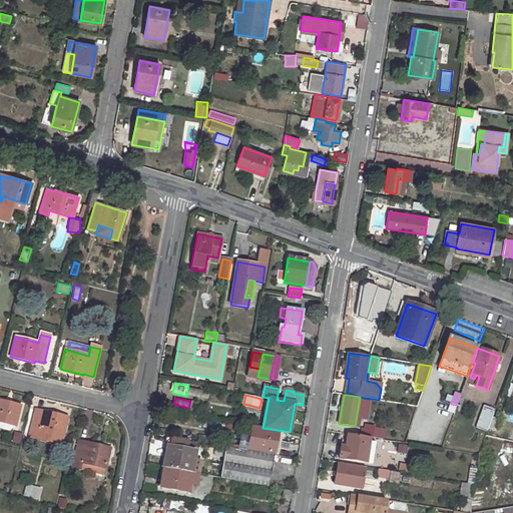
[(0,422),(12,425),(15,426),(19,406),(0,401),(0,422)]
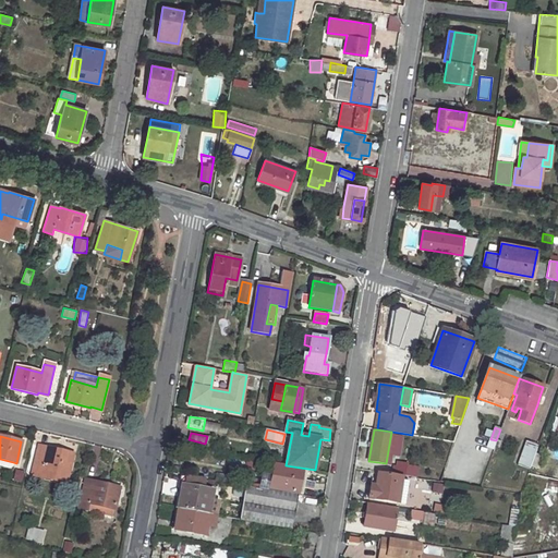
[(526,440),(519,464),(530,469),(538,445),(526,440)]
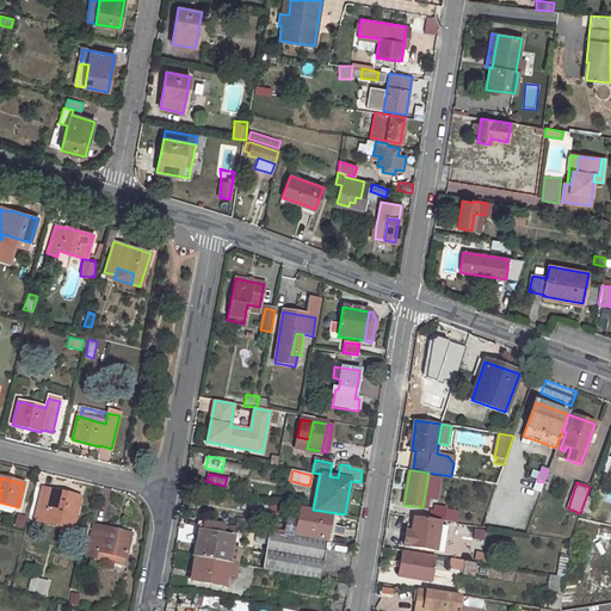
[(41,489),(34,520),(59,528),(61,519),(74,522),(80,497),(51,491),(51,492),(41,489)]
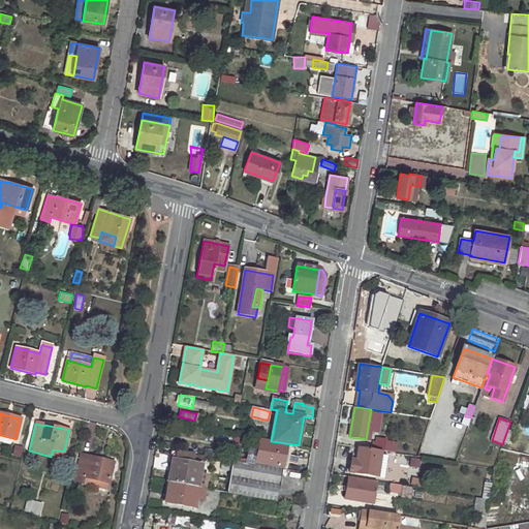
[(0,435),(0,441),(11,444),(12,438),(0,435)]
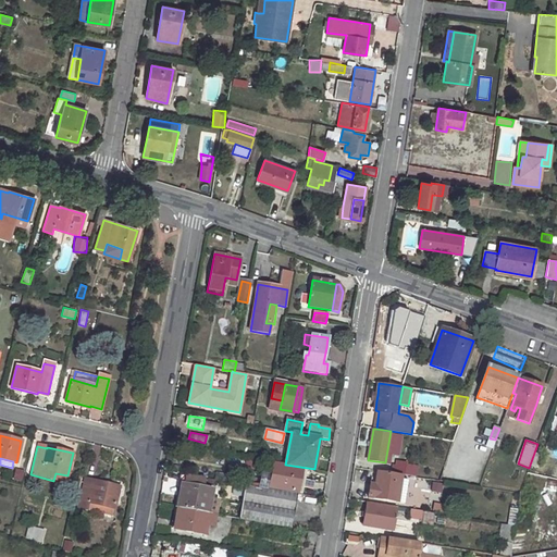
[(392,465),(391,471),(417,475),(418,466),(407,465),(407,462),(399,461),(399,459),(396,458),(395,466),(392,465)]
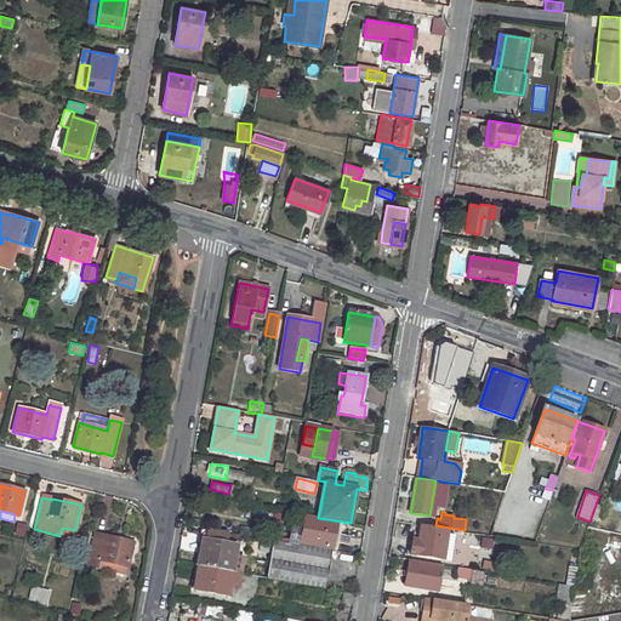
[(189,514),(188,524),(210,528),(211,519),(189,514)]
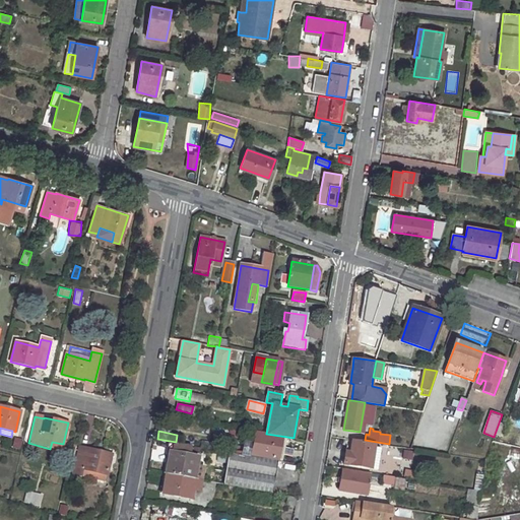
[(258,434),(253,457),(277,461),(281,438),(258,434)]
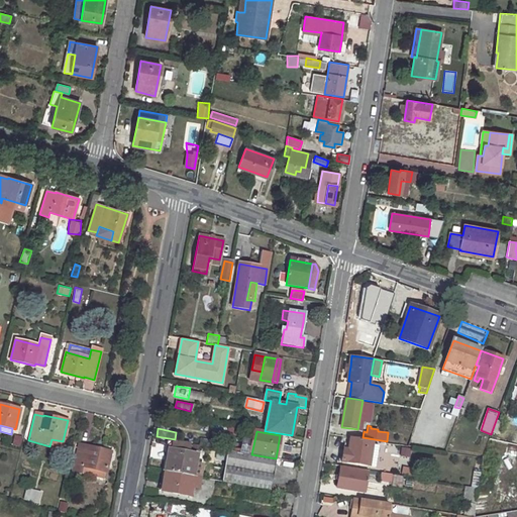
[(14,434),(12,444),(20,446),(22,436),(14,434)]
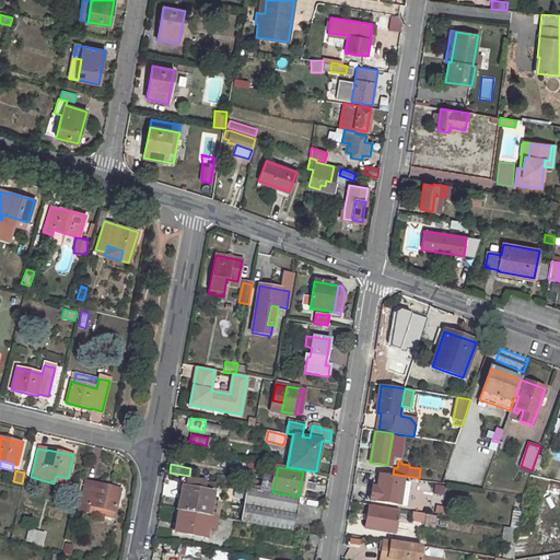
[(166,474),(165,481),(175,483),(177,475),(166,474)]
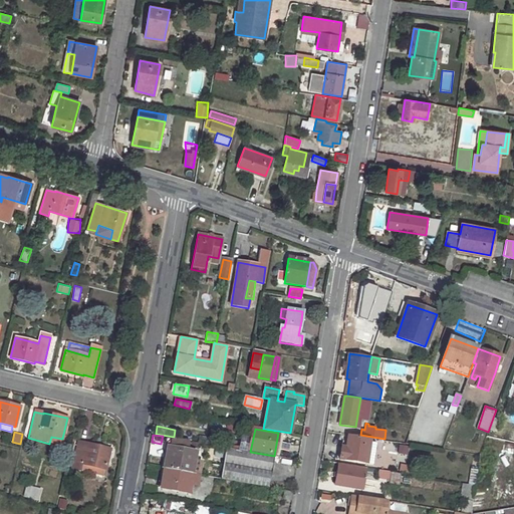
[(341,447),(339,459),(366,464),(370,440),(348,436),(346,448),(341,447)]
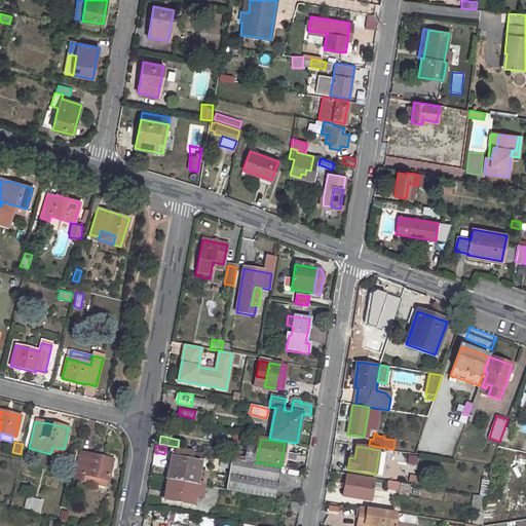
[(52,447),(50,454),(62,456),(64,449),(52,447)]
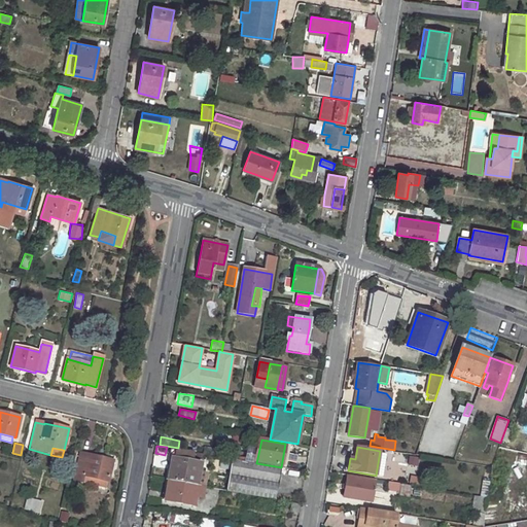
[(394,451),(392,461),(405,463),(406,453),(394,451)]
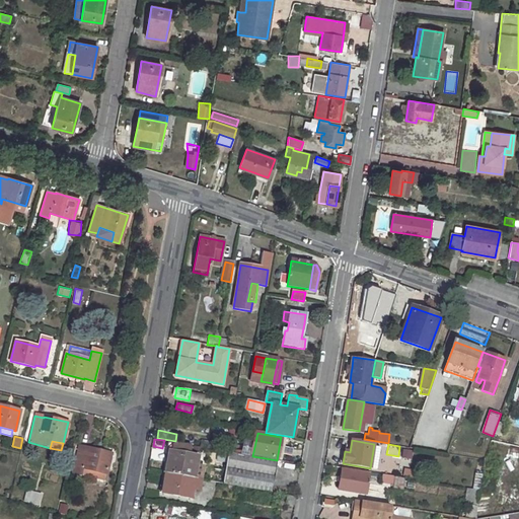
[(78,447),(72,472),(81,474),(82,467),(92,470),(105,473),(110,453),(86,448),(85,449),(78,447)]
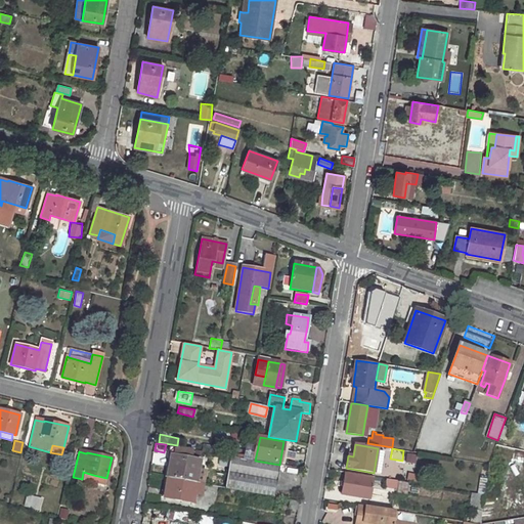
[(406,452),(405,462),(416,463),(417,454),(406,452)]
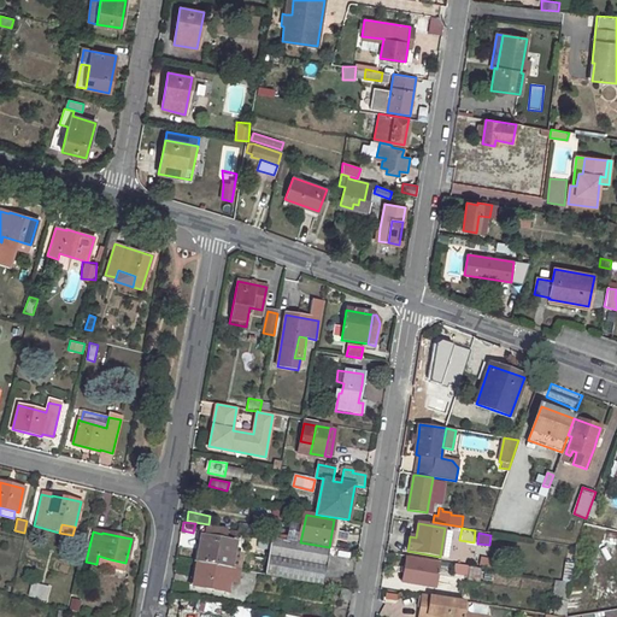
[(259,535),(254,560),(266,563),(271,538),(259,535)]
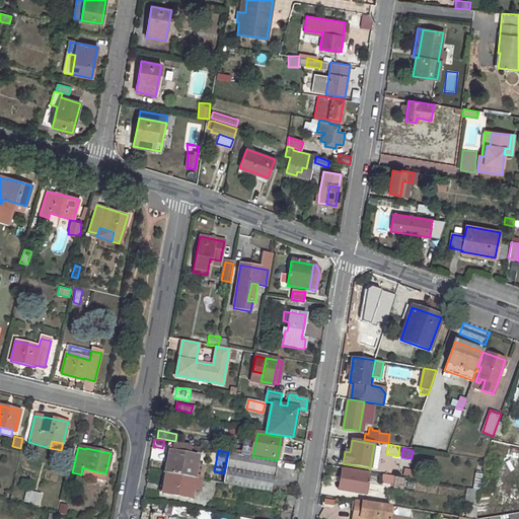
[(223,484),(272,492),(277,460),(252,456),(228,452),(224,473),(223,484)]
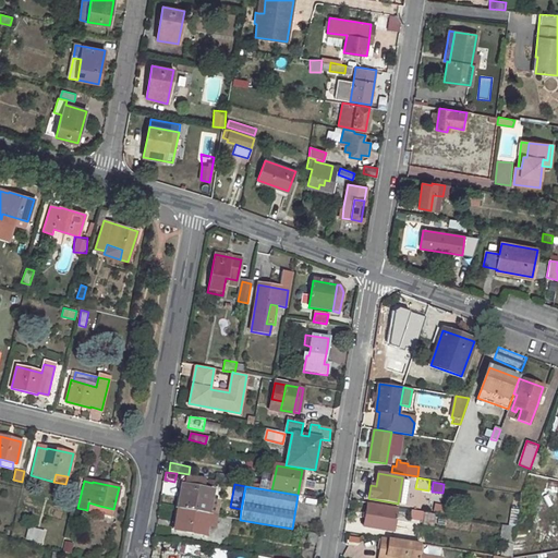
[(182,488),(179,509),(208,514),(210,500),(213,493),(182,488)]
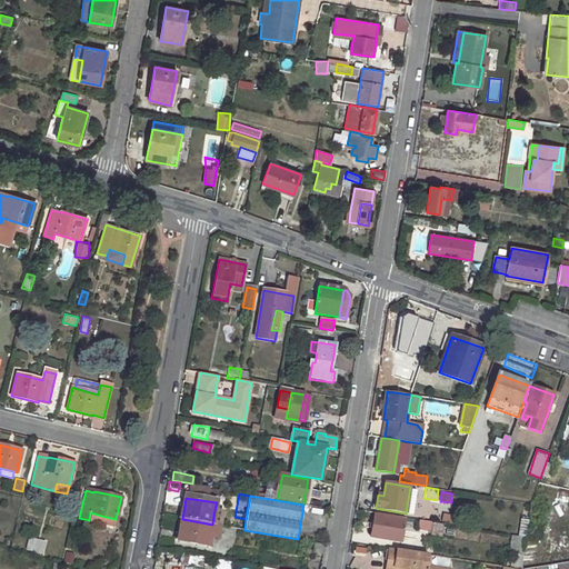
[(215,510),(212,525),(220,526),(222,511),(215,510)]
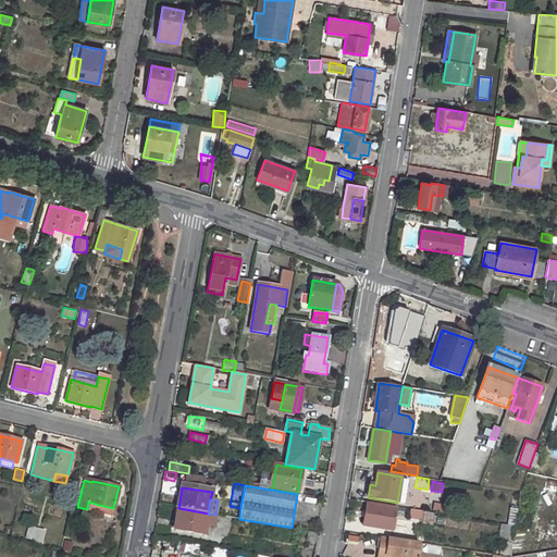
[(433,503),(432,510),(445,512),(447,505),(433,503)]
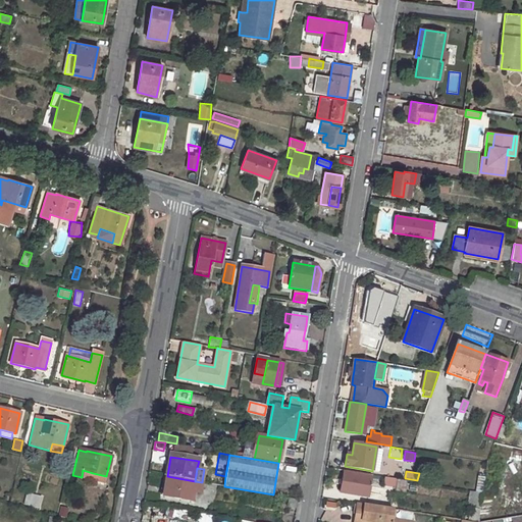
[(344,472),(340,492),(367,497),(371,478),(344,472)]
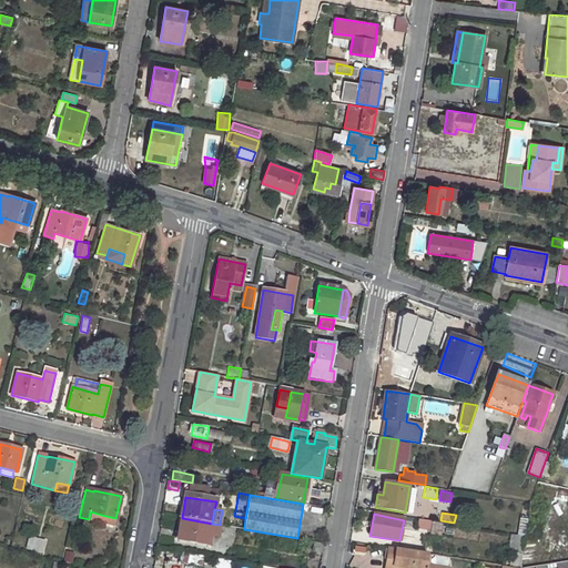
[(101,515),(100,523),(114,526),(115,518),(101,515)]
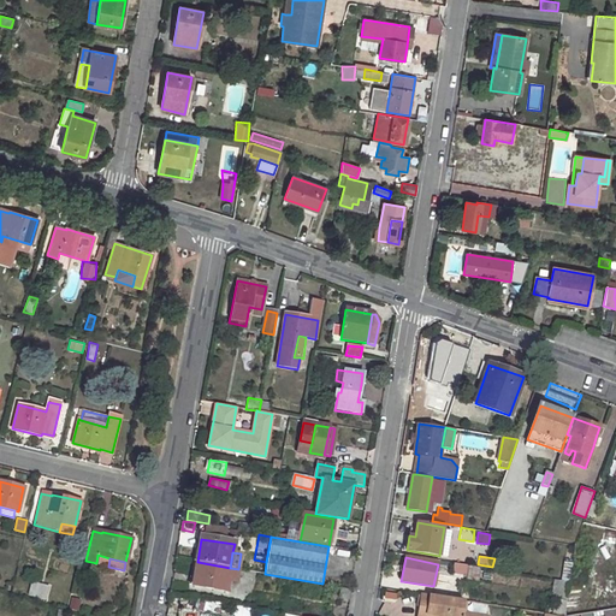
[(197,562),(193,585),(226,591),(229,580),(236,582),(238,569),(230,568),(197,562)]
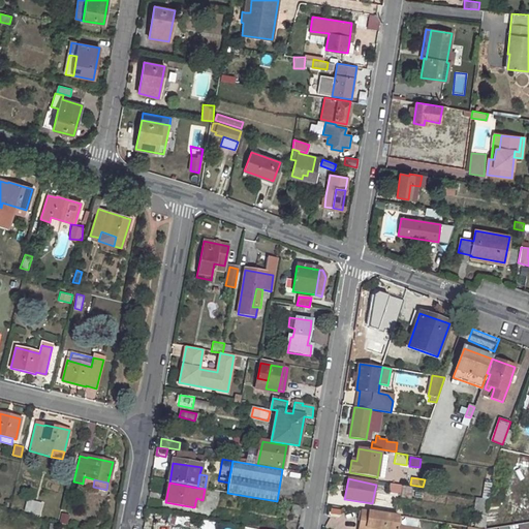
[(390,483),(389,492),(402,494),(403,485),(390,483)]
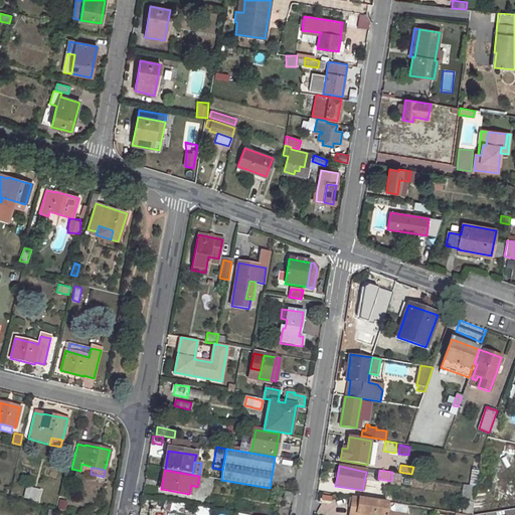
[(463,485),(461,500),(474,502),(474,501),(476,487),(463,485)]
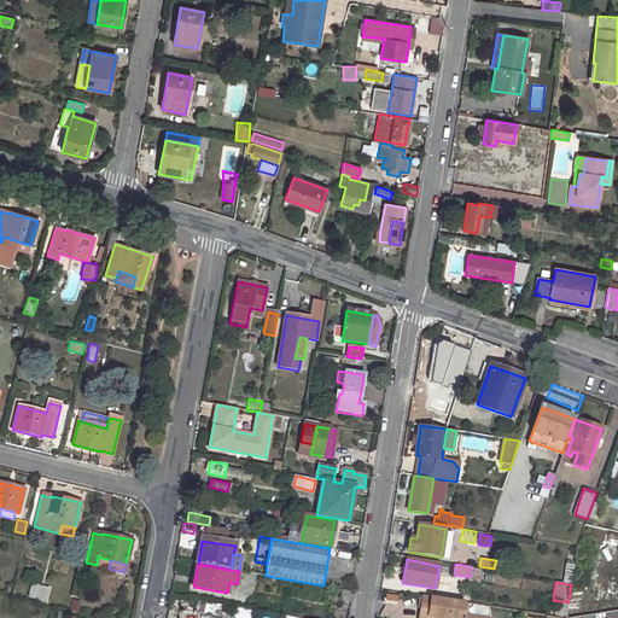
[(35,586),(33,596),(46,599),(47,589),(35,586)]
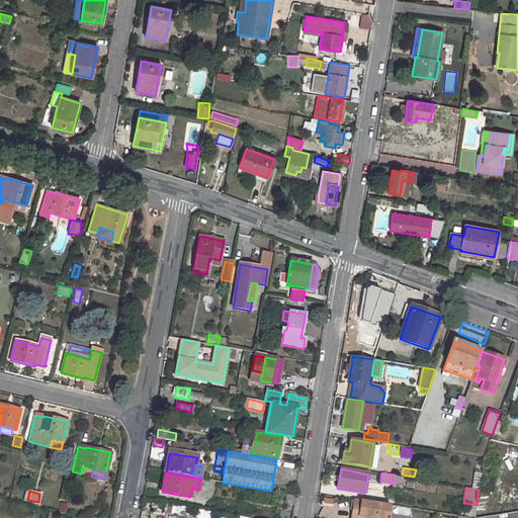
[(286,494),(284,504),(294,505),(295,495),(286,494)]
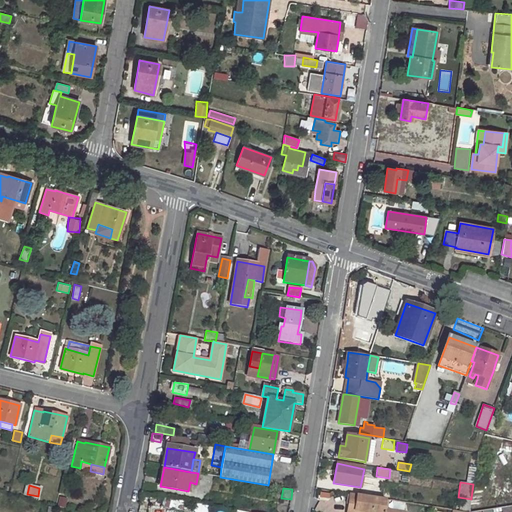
[(511,491),(471,498),(471,499),(469,511),(470,511),(511,505),(511,491)]
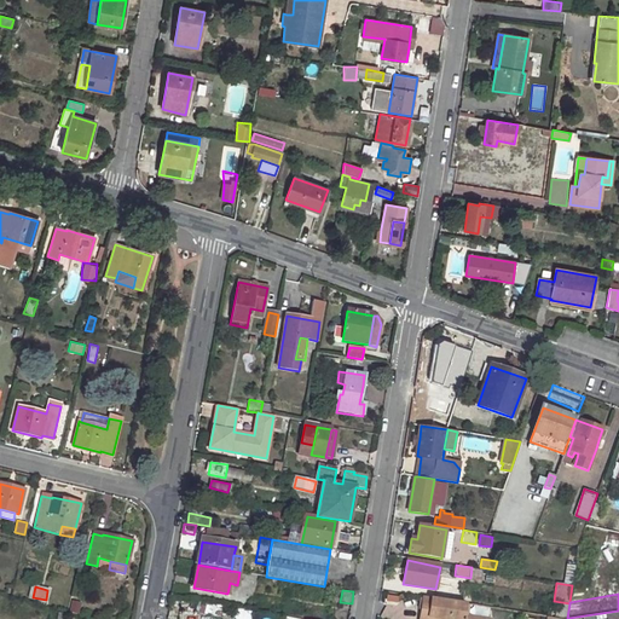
[(462,618),(463,615),(464,602),(423,596),(420,618),(462,618)]
